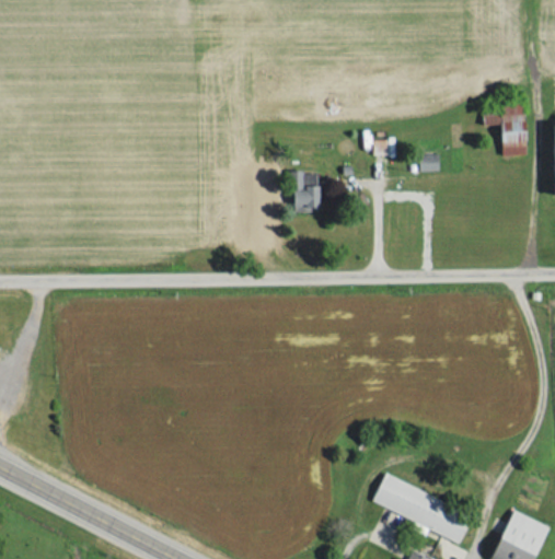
[(504,154),(525,153),(525,129),(503,130),(504,154)]
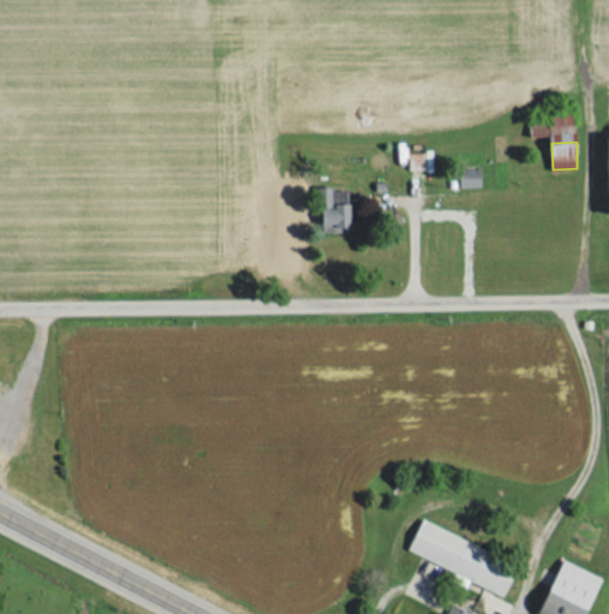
[(347,188),(322,189),(323,228),(348,227),(347,188)]
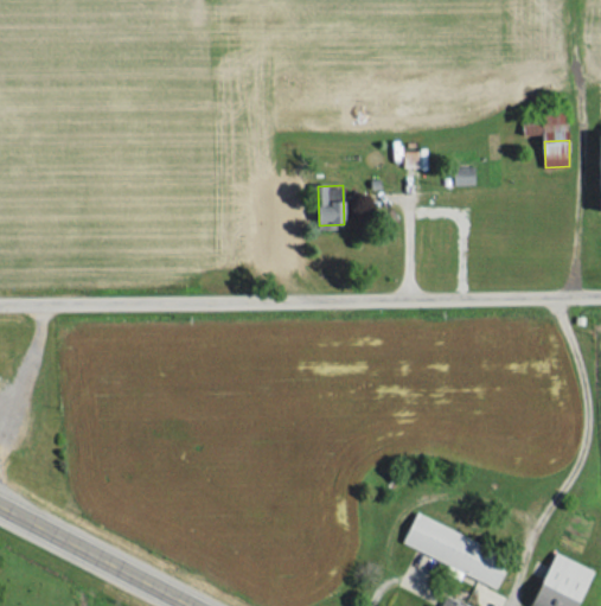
[(500,585),(512,555),(415,516),(403,547),(500,585)]
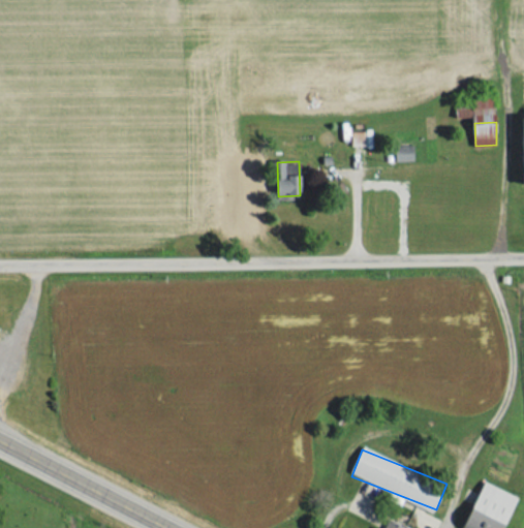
[(504,527),(520,497),(487,482),(463,527),(504,527)]
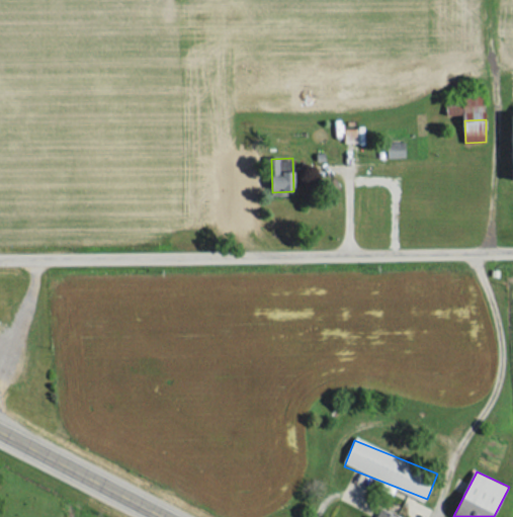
[(401,516),(381,507),(376,516),(401,516)]
